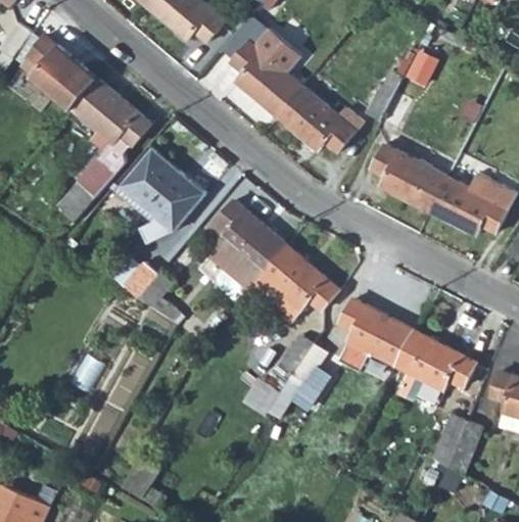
[(196,0),(150,0),(145,6),(187,40),(193,34),(205,43),(223,22),(196,0)]
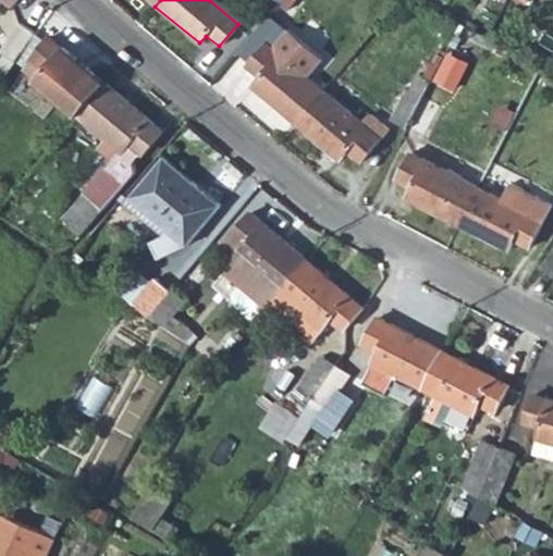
[(265,17),(245,40),(257,51),(244,68),(258,78),(249,87),(293,124),(319,93),(300,77),(262,45),(277,27),(265,17)]
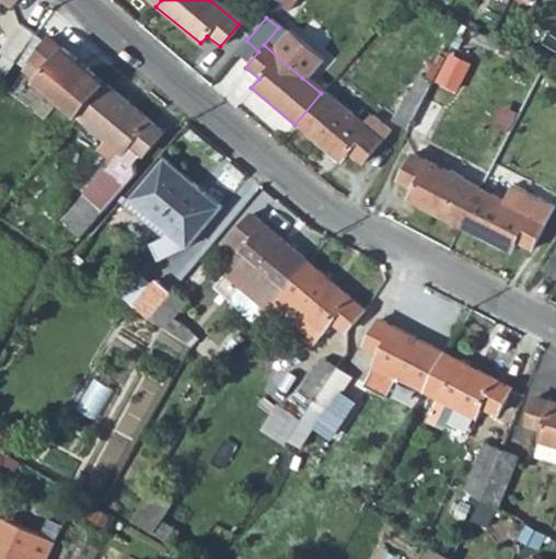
[(16,23),(0,47),(0,55),(13,61),(32,33),(16,23)]
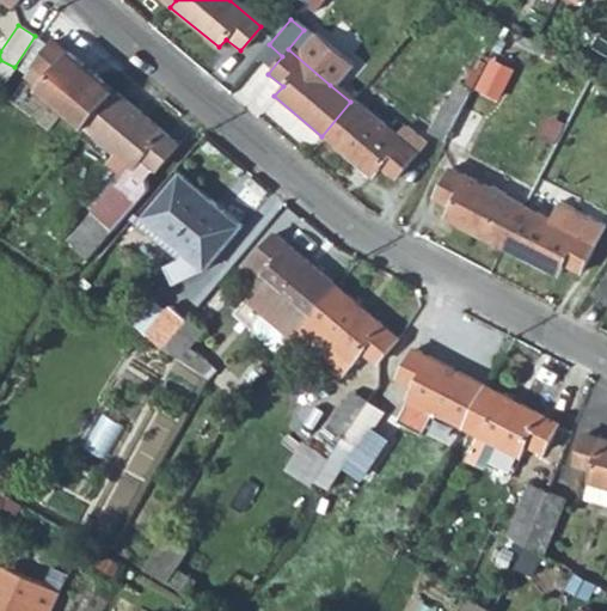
[(304,30),(288,49),(330,85),(344,67),(304,30)]
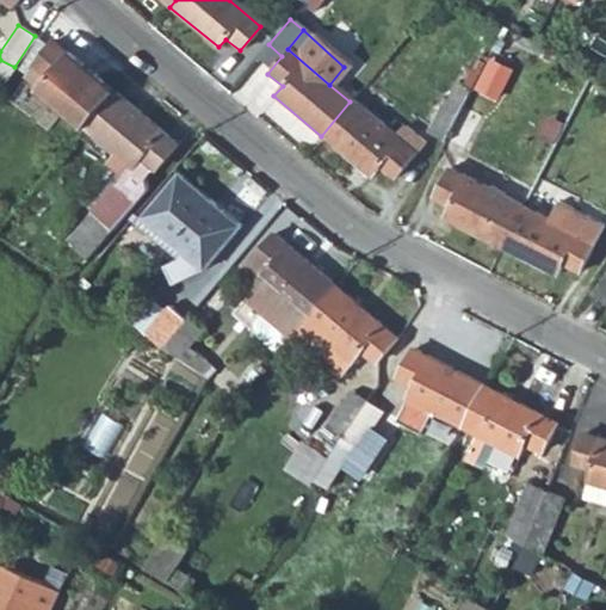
[(35,36),(14,67),(18,72),(26,79),(85,128),(115,93),(53,41),(48,47),(35,36)]
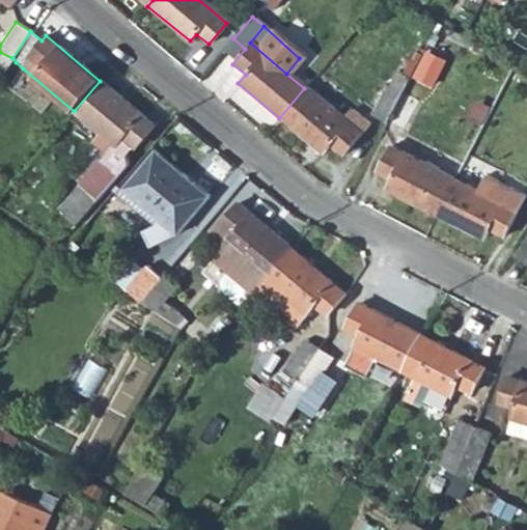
[(369,115),(382,121),(418,56),(411,53),(399,75),(394,72),(386,87),(384,86),(369,115)]
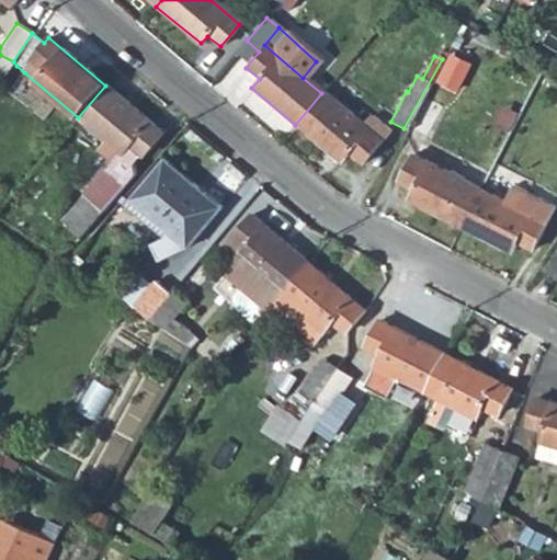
[(105,86),(78,117),(80,118),(122,153),(128,144),(141,156),(161,133),(105,86)]
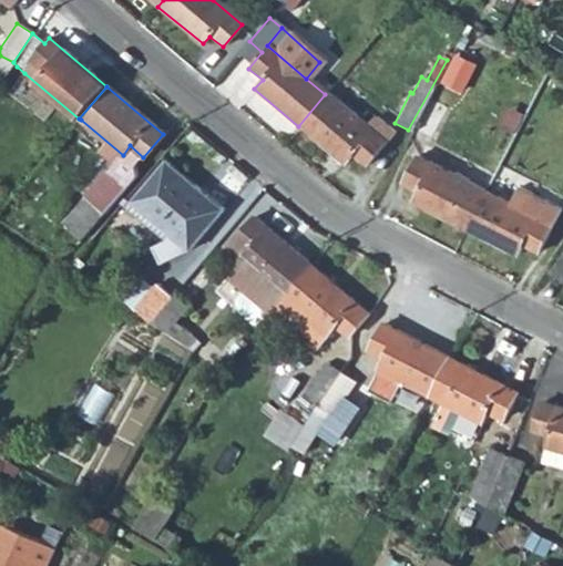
[(325,94),(298,126),(341,164),(350,154),(364,165),(392,132),(374,115),(365,126),(325,94)]
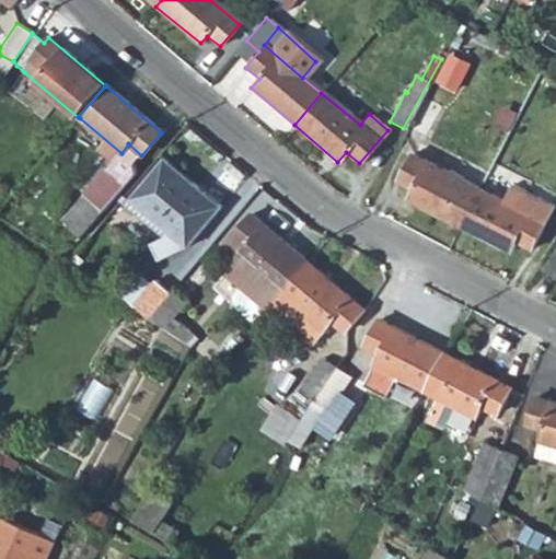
[(122,153),(80,118),(72,127),(113,161),(122,153)]
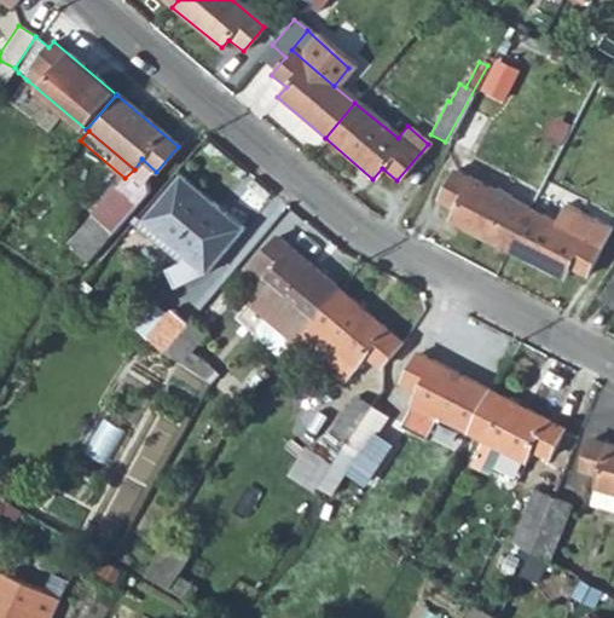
[(461,160),(455,173),(526,211),(533,196),(461,160)]
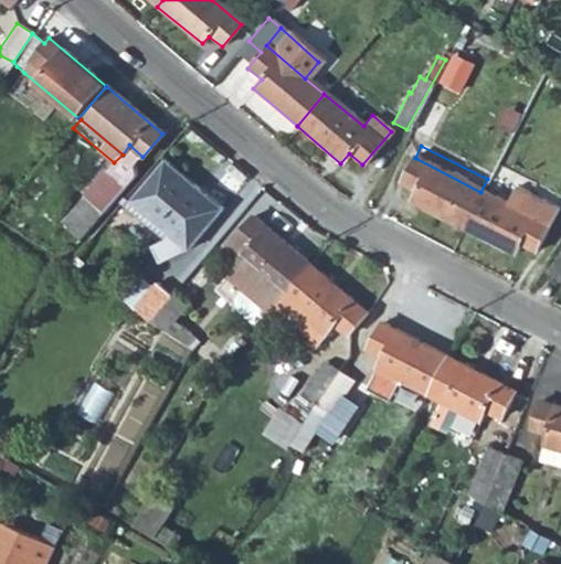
[(480,192),(415,158),(401,183),(416,191),(411,202),(463,229),(480,192)]
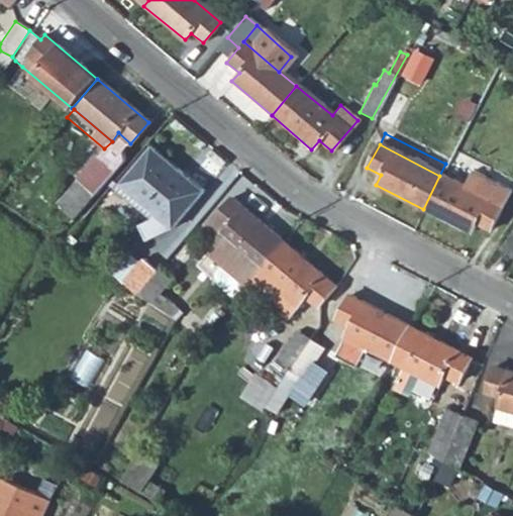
[(195,198),(176,181),(182,173),(150,147),(120,184),(172,226),(195,198)]
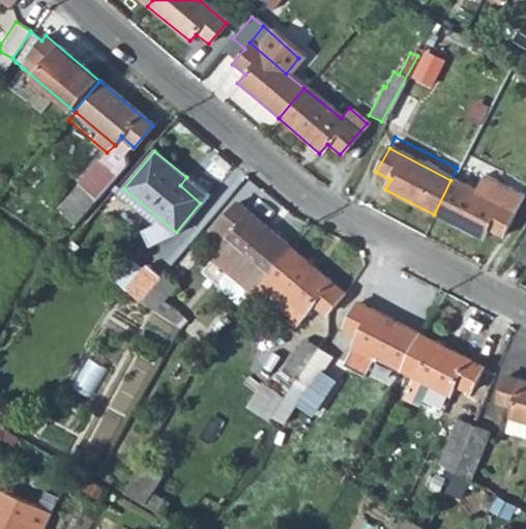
[(59,208),(76,223),(117,174),(100,160),(59,208)]
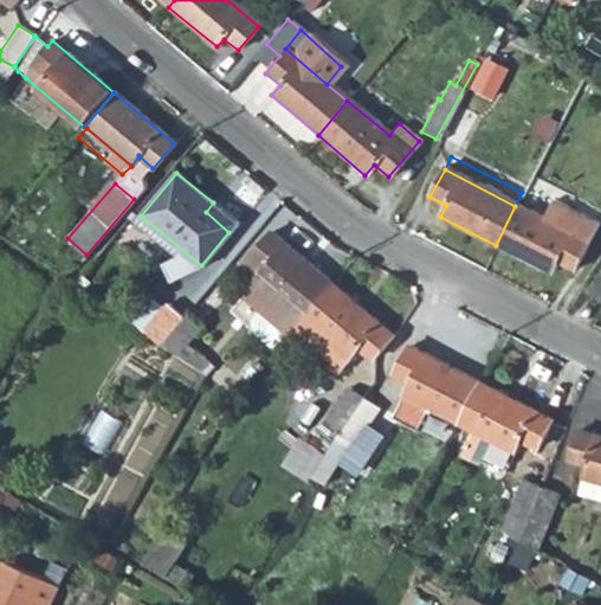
[(213,203),(206,212),(228,232),(237,221),(213,203)]
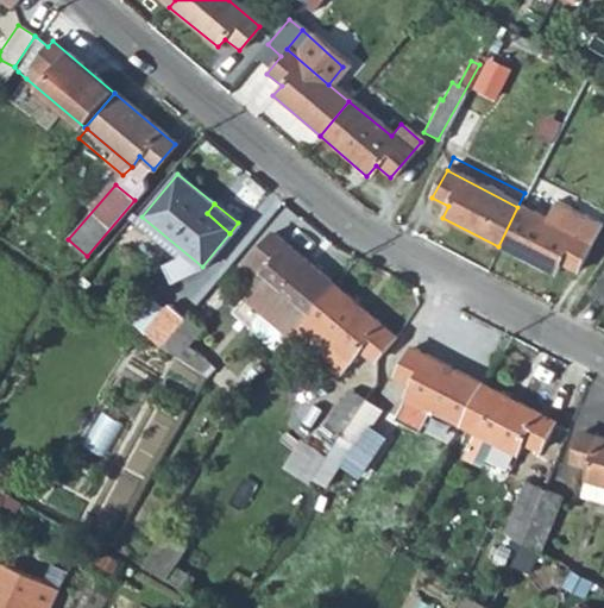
[(555,205),(546,221),(589,243),(597,226),(555,205)]
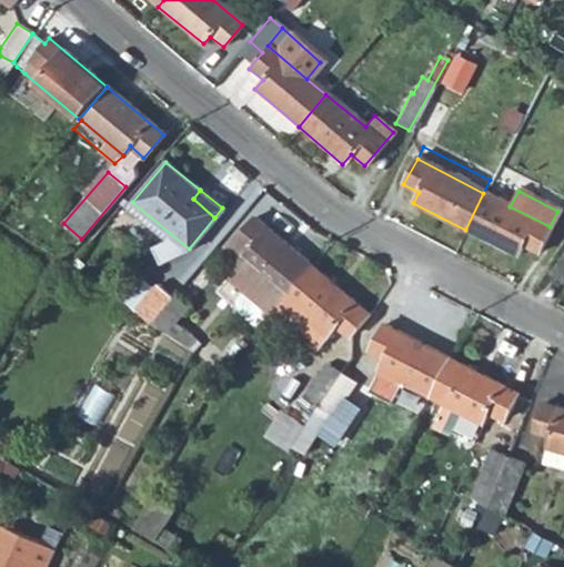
[(483,193),(465,230),(515,255),(520,244),(537,253),(550,226),(510,206),(483,193)]
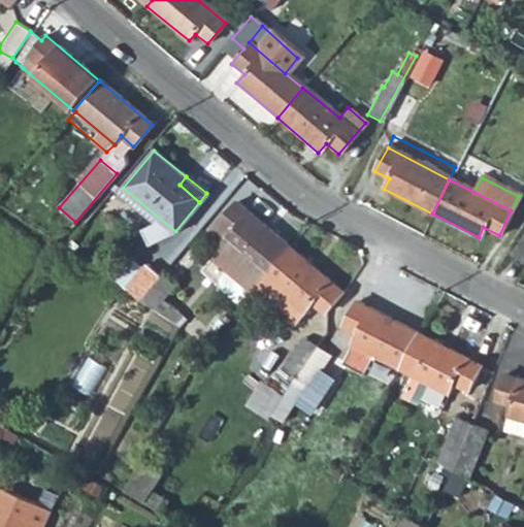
[(264,275),(290,245),(235,201),(209,233),(222,243),(211,257),(252,291),(253,290),(264,275)]
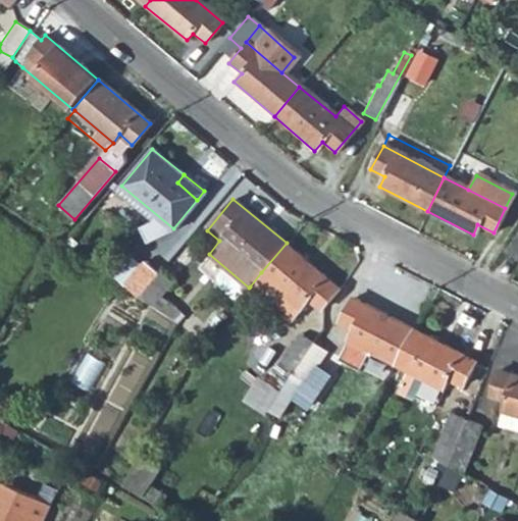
[(517,232),(505,253),(517,262),(517,232)]
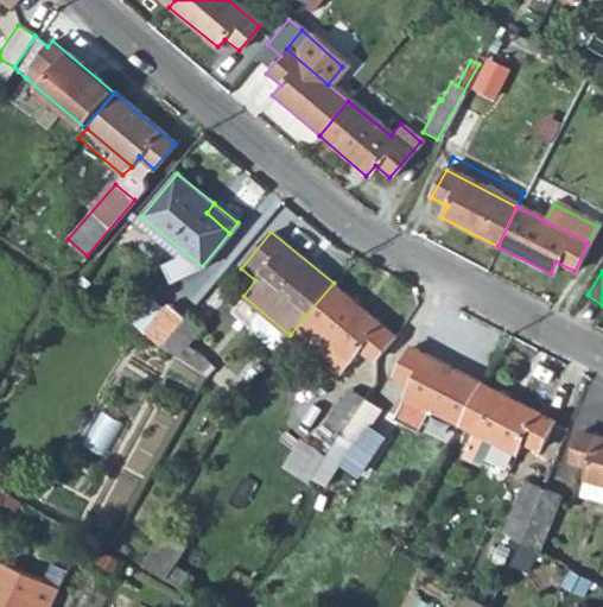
[(77,279),(71,288),(78,292),(83,283),(77,279)]
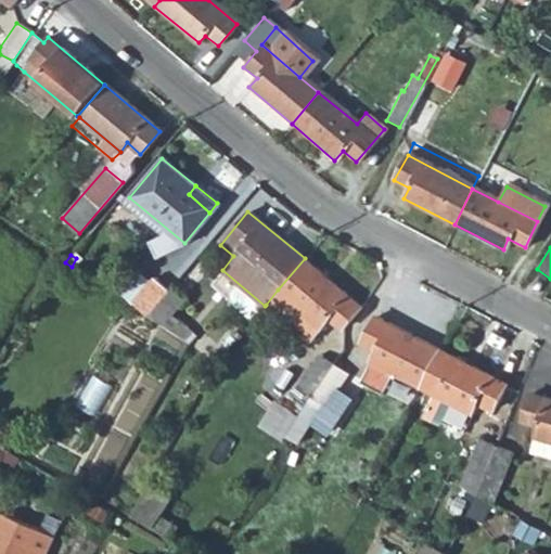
[(329,319),(341,329),(360,306),(305,258),(278,290),(266,305),(309,342),(329,319)]
